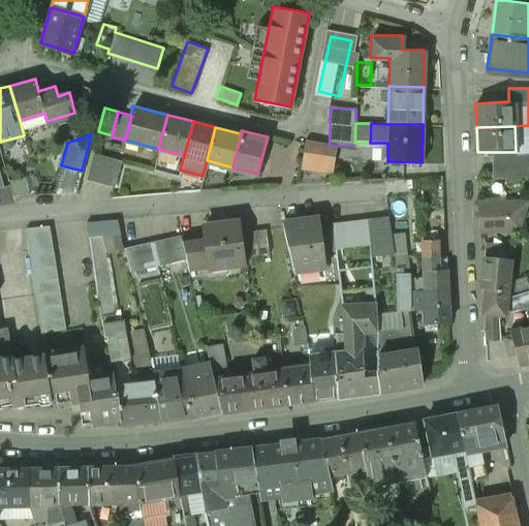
[(325,167),(329,146),(330,143),(305,138),(302,163),(325,167)]
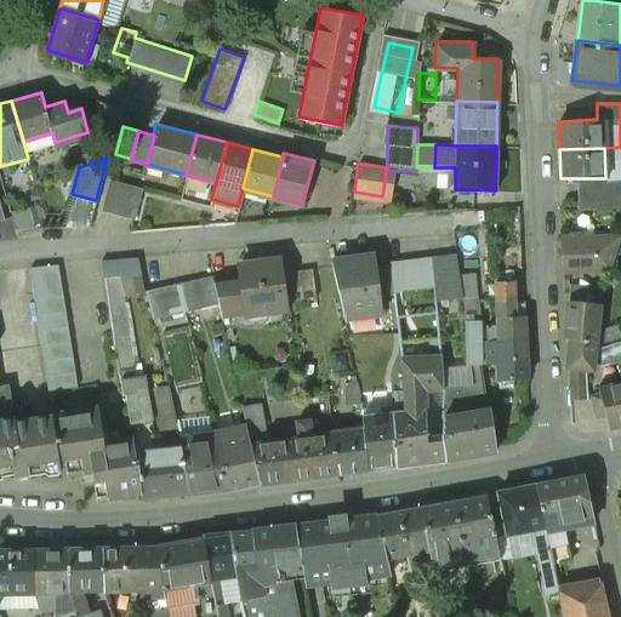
[(142,187),(109,178),(101,210),(134,218),(142,187)]
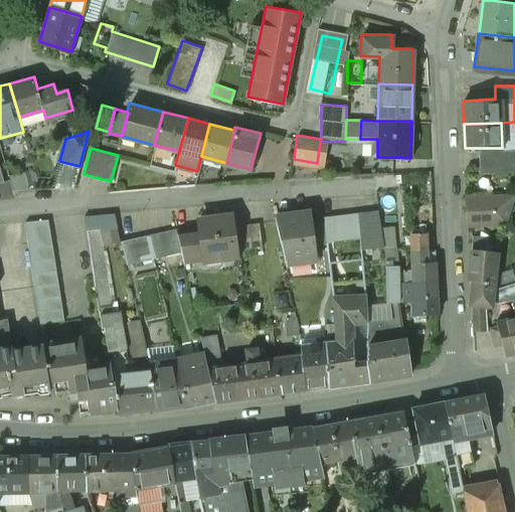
[(501,148),(487,148),(488,172),(514,170),(514,148),(501,149),(501,148)]
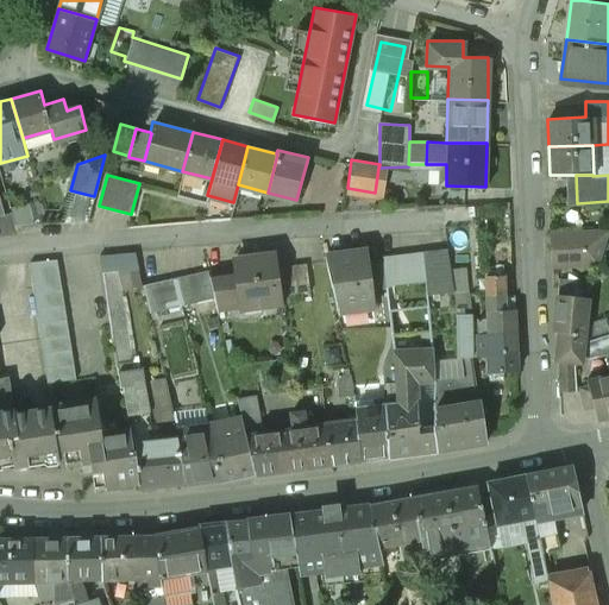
[(577,247),(551,249),(552,272),(558,272),(558,265),(597,264),(608,232),(577,232),(577,247)]
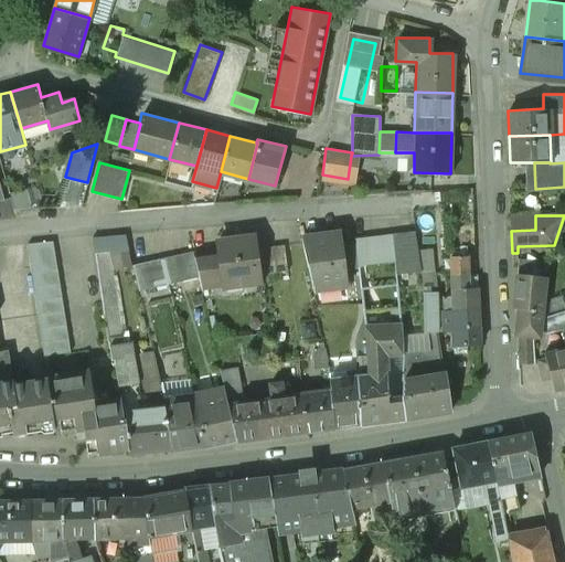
[(342,243),(341,232),(302,236),(313,289),(347,286),(345,269),(342,243)]
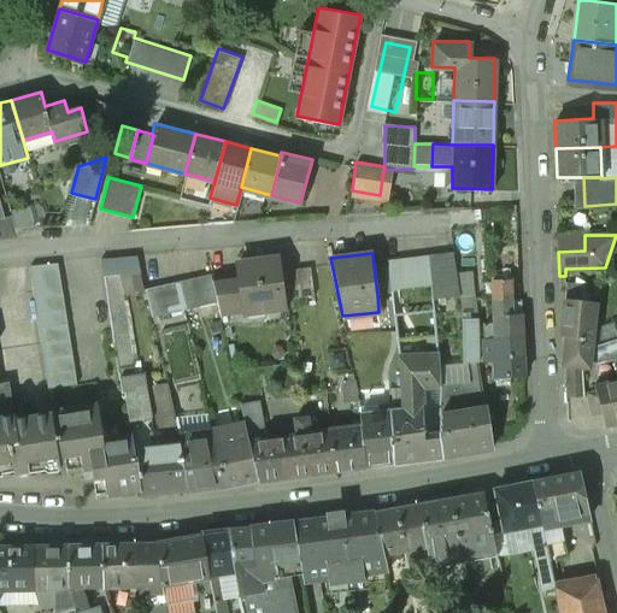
[(125,395),(133,435),(135,449),(181,444),(180,436),(177,424),(153,429),(145,371),(135,372),(124,293),(144,288),(136,254),(100,258),(103,273),(106,272),(123,390),(124,396),(125,395)]
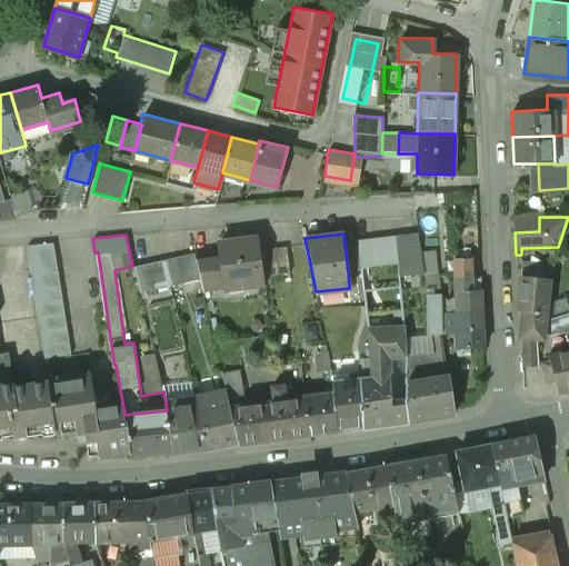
[(358,244),(360,267),(398,264),(399,275),(422,272),(418,235),(357,241),(358,244)]
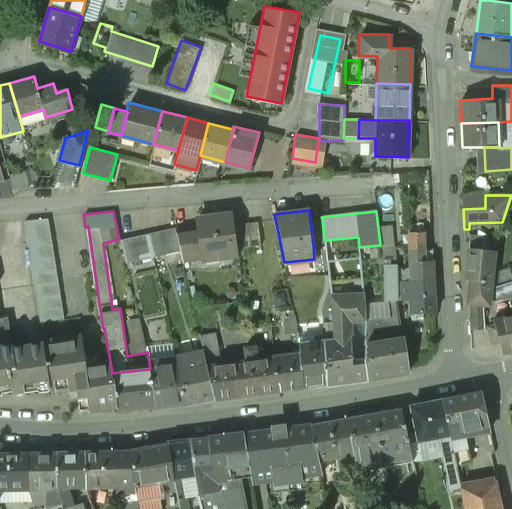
[(234,223),(233,214),(214,216),(214,215),(198,217),(199,224),(203,252),(219,250),(220,255),(238,253),(237,247),(234,223)]
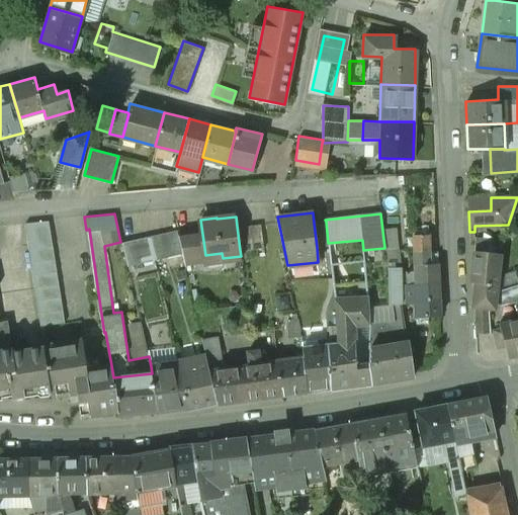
[(51,220),(25,223),(40,324),(66,320),(51,220)]
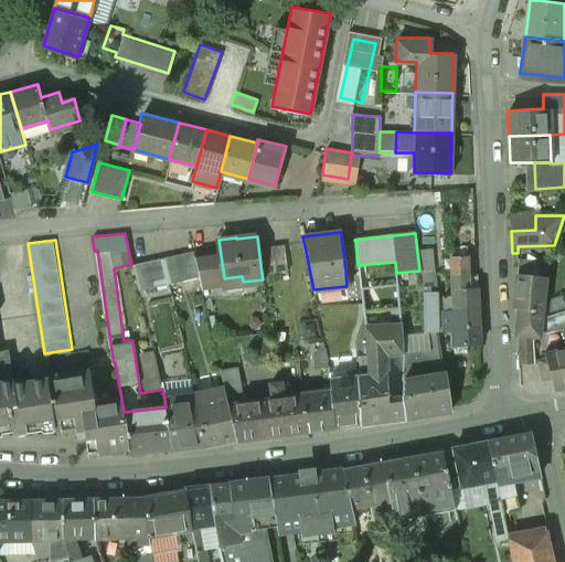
[(342,243),(345,269),(358,268),(358,265),(355,242),(342,243)]
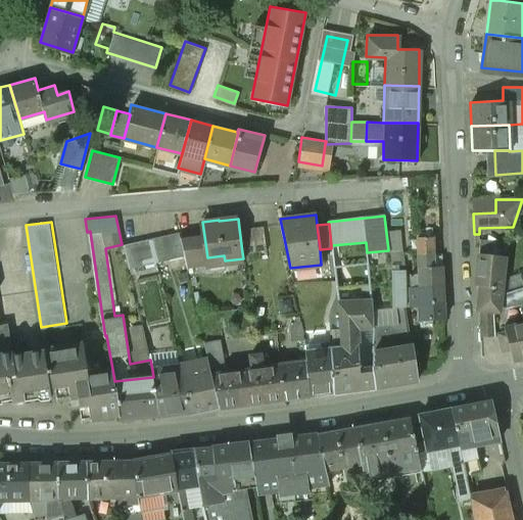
[(239,228),(242,252),(267,249),(263,225),(239,228)]
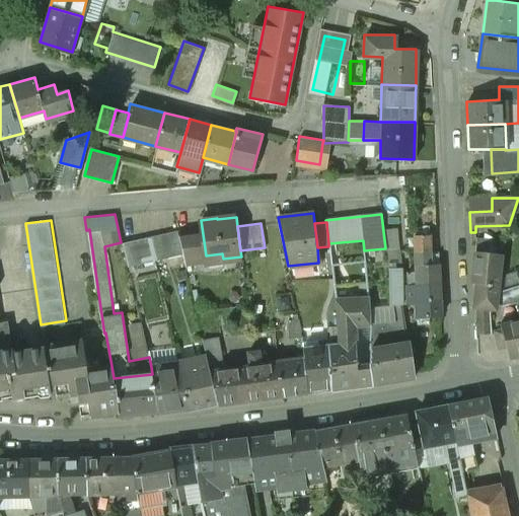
[(414,229),(414,235),(428,234),(428,225),(423,225),(423,229),(414,229)]
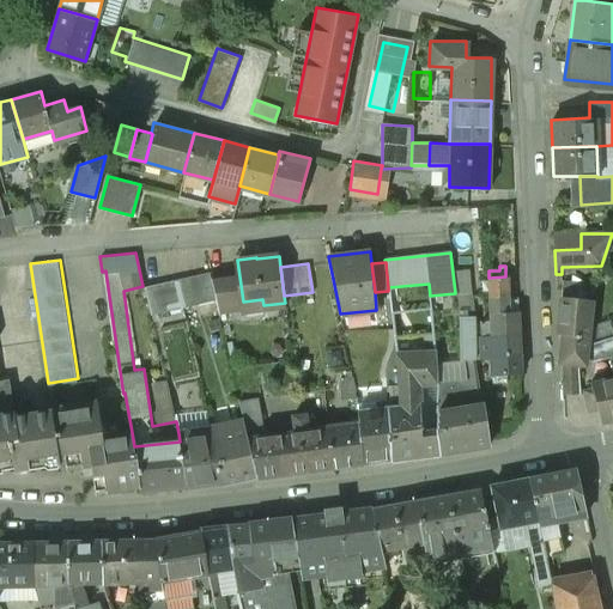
[(243,302),(238,268),(210,272),(216,298),(219,312),(244,309),(243,302)]
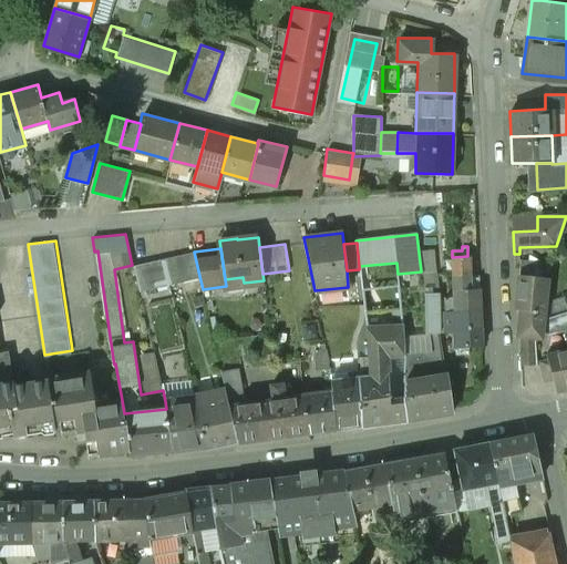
[(138,290),(199,276),(194,252),(194,250),(132,265),(138,290)]
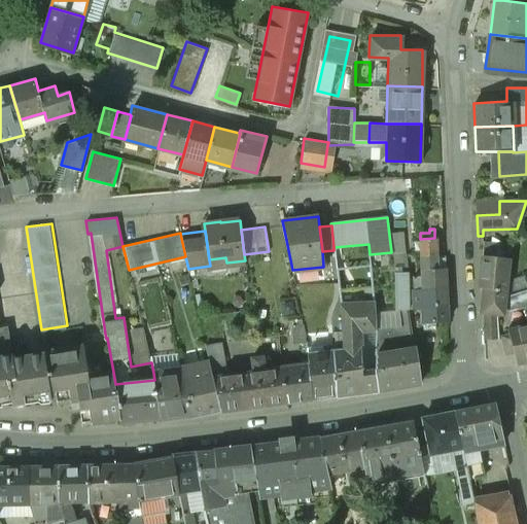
[(435,288),(437,305),(447,305),(446,268),(436,268),(435,238),(434,238),(420,239),(422,288),(435,288)]
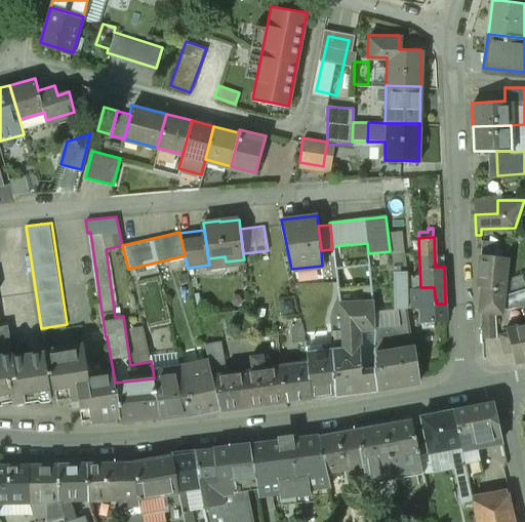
[(506,257),(481,256),(479,280),(482,281),(480,308),(500,310),(502,294),(506,257)]
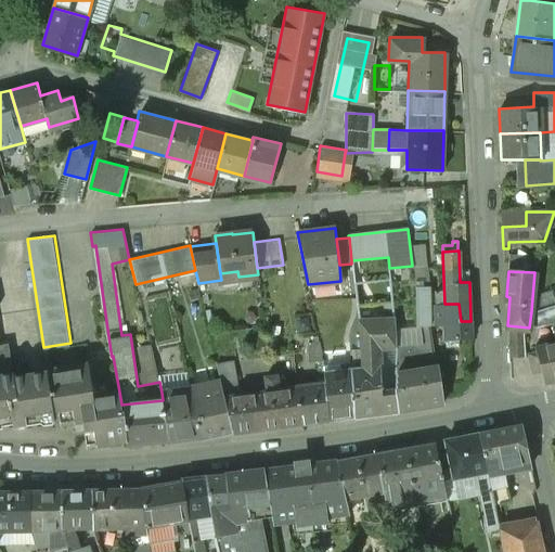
[(421,324),(430,323),(428,286),(416,286),(417,324),(421,324)]
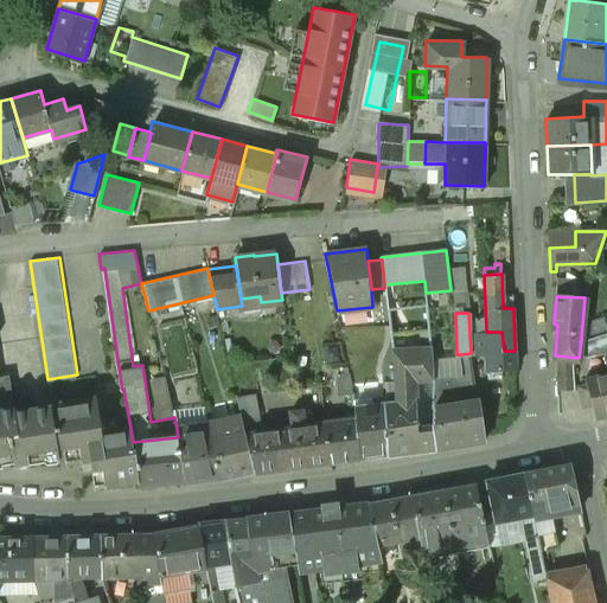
[(478,353),(486,353),(504,351),(502,332),(486,332),(477,332),(478,353)]
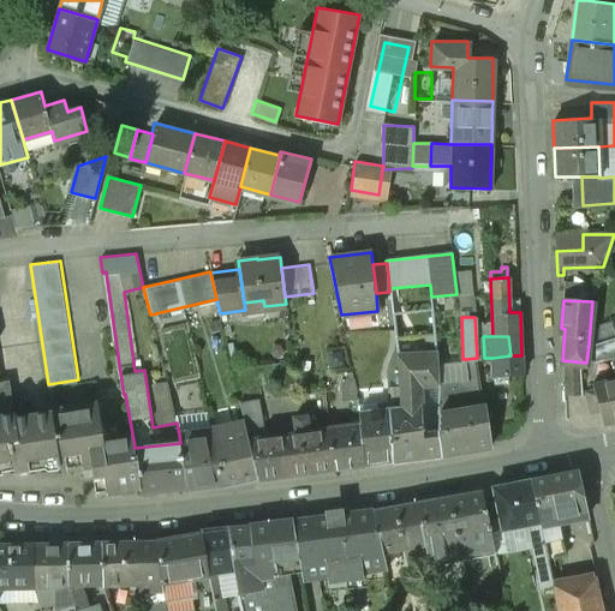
[(614,337),(589,345),(586,363),(611,357),(614,367),(614,337)]
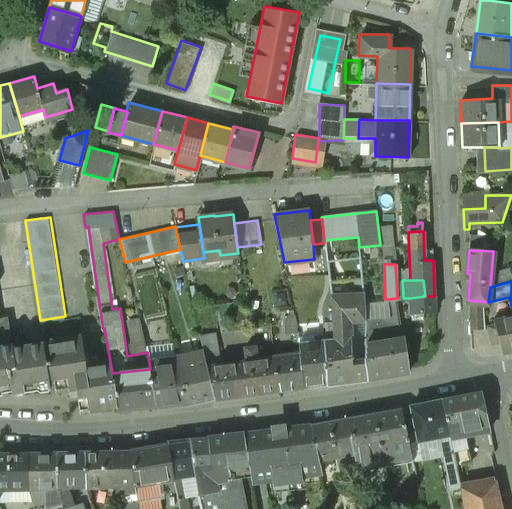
[(435,310),(434,296),(425,296),(410,298),(410,312),(435,310)]
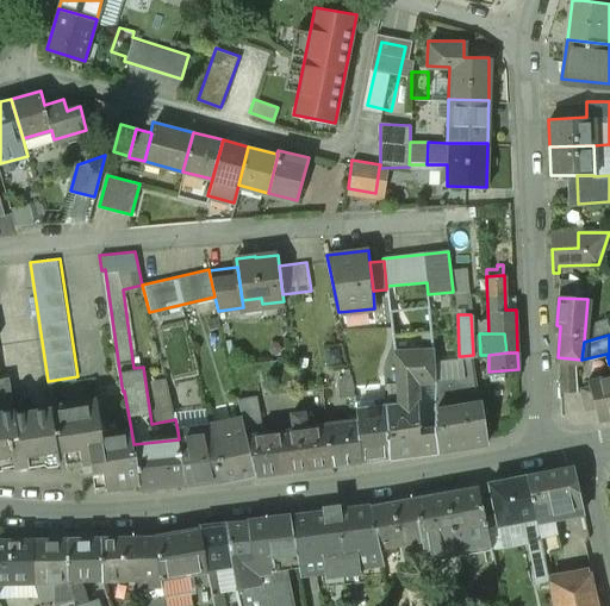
[(435,426),(439,450),(485,443),(473,355),(462,356),(466,375),(436,380),(435,426)]
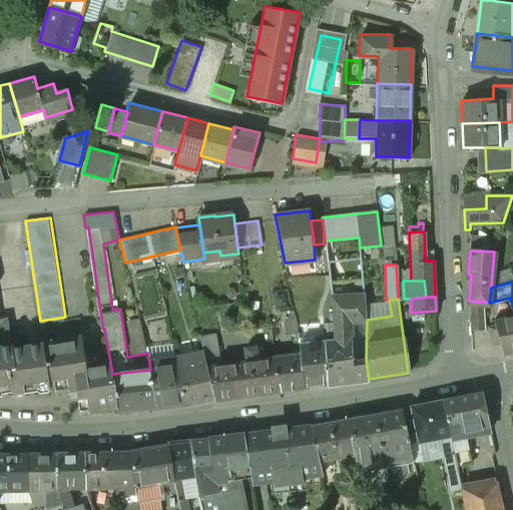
[(483,304),(470,304),(471,330),(485,330),(483,304)]
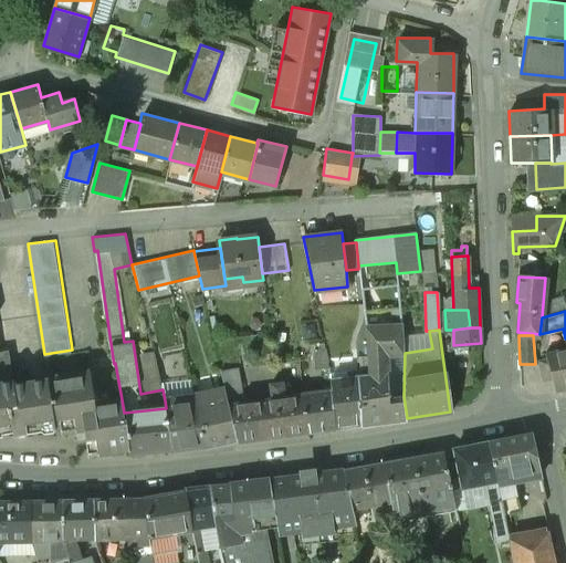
[(565,387),(565,348),(544,353),(555,391),(565,387)]
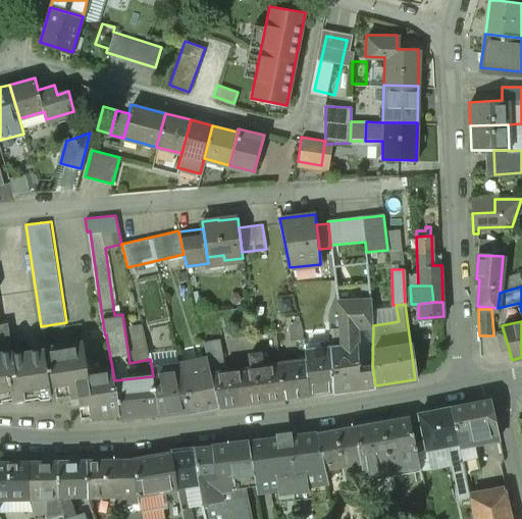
[(0,322),(0,400),(12,399),(12,401),(51,396),(44,348),(13,353),(8,322),(0,322)]
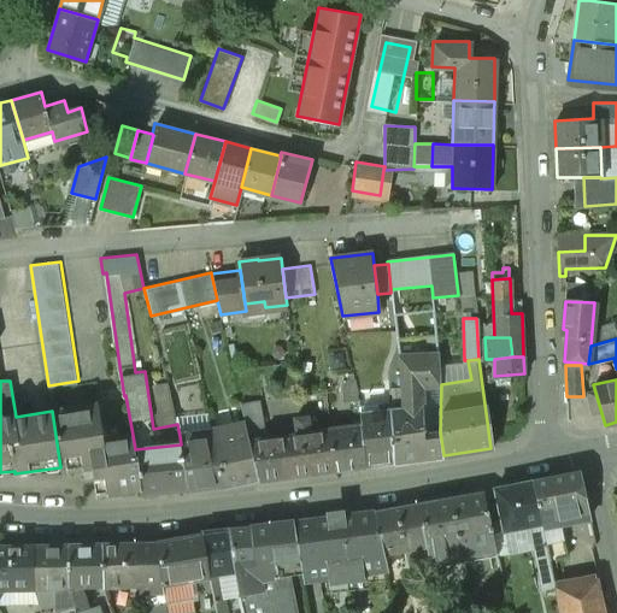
[(393,430),(394,463),(394,465),(444,455),(440,431),(441,384),(423,385),(423,428),(393,430)]
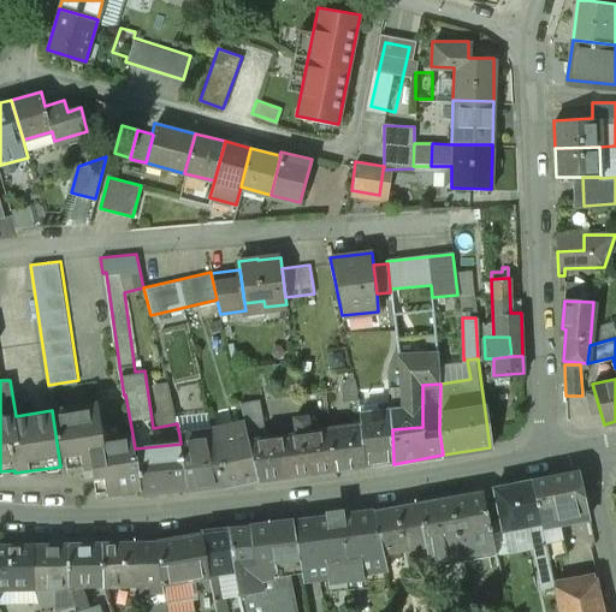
[(96,494),(141,489),(135,449),(132,434),(105,438),(96,400),(52,410),(60,467),(61,471),(92,467),(96,494)]
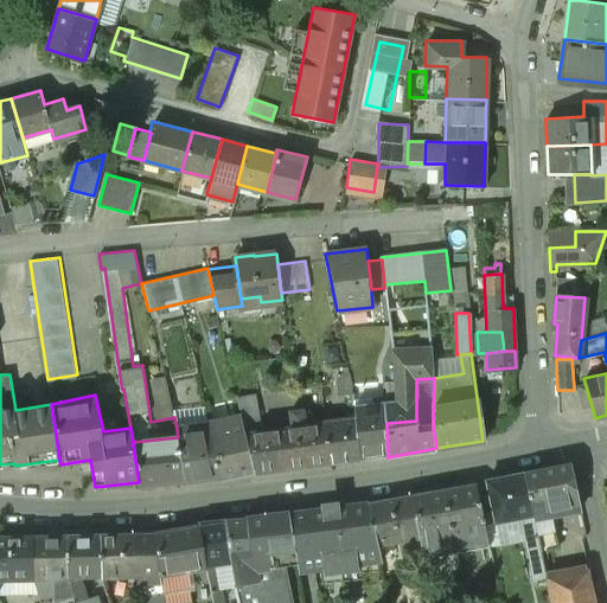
[(356,404),(356,416),(358,459),(388,455),(387,423),(384,401),(356,404)]
